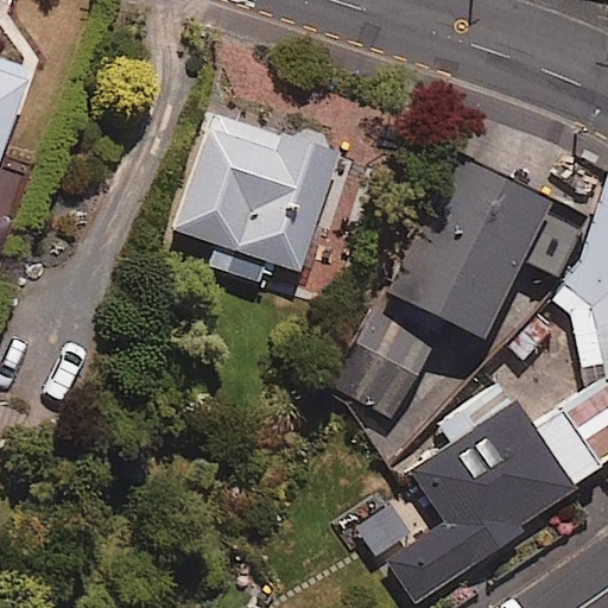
[(0,157),(30,70),(0,59),(0,157)]
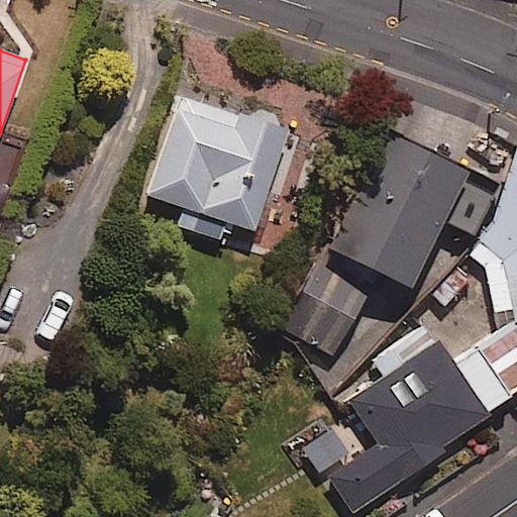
[(289,123),(181,91),(149,196),(185,207),(180,226),(225,240),(231,222),(257,230),(289,123)]
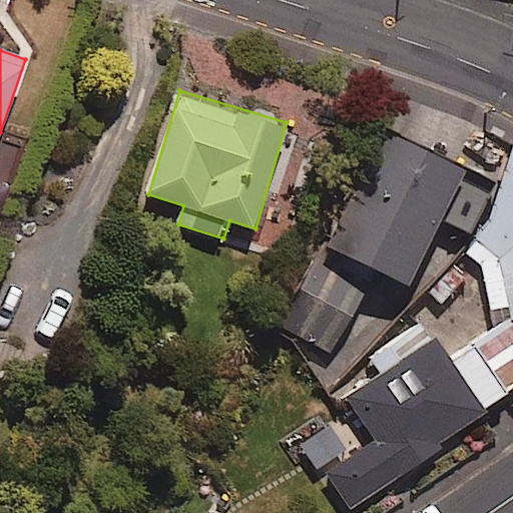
[(380,265),(411,281),(441,219),(471,233),(495,184),(397,135),(342,245),(380,265)]
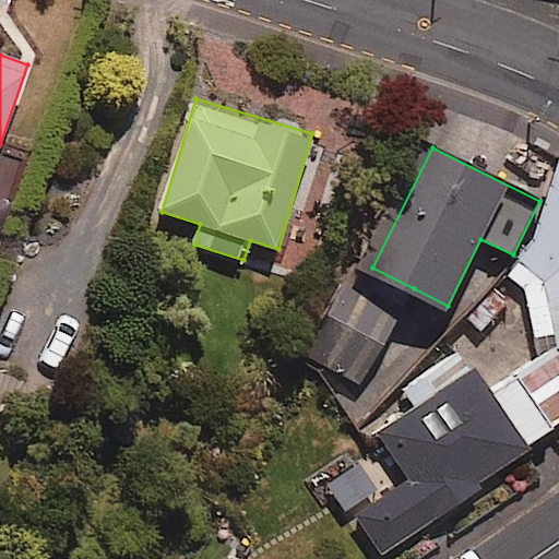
[(494,394),(532,444),(558,424),(558,169),(524,300),(540,358),(494,394)]
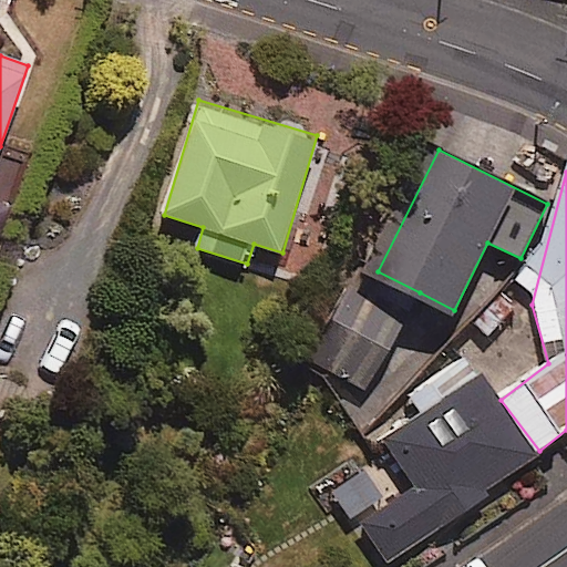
[(370,391),(420,292),(378,271),(329,370),(370,391)]
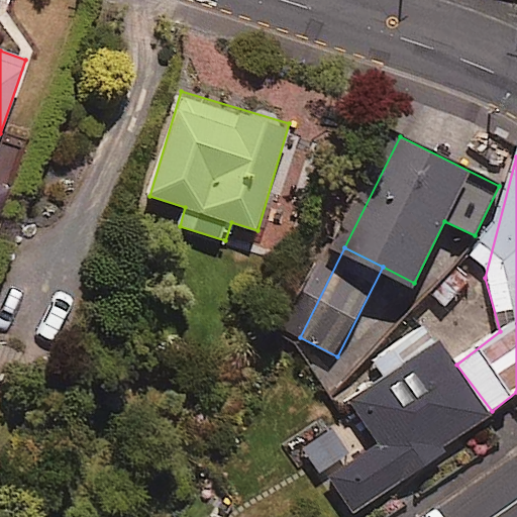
[(492,411),(456,365),(424,323),(374,362),(383,374),(346,402),(378,442),(356,458),(333,428),(304,450),(353,516),(492,411)]
